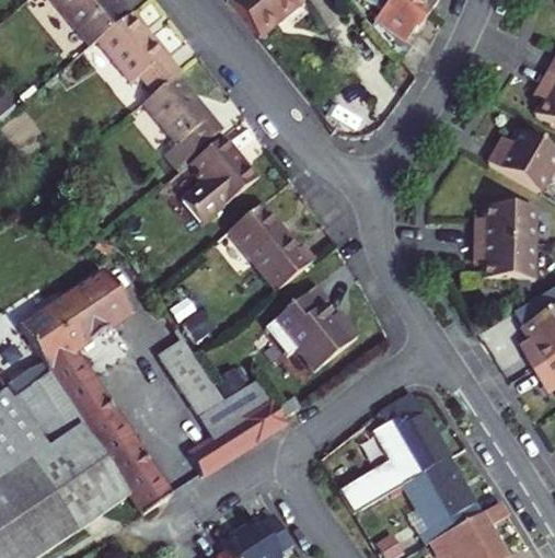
[(112,2),(110,0),(50,0),(89,46),(94,42),(127,14),(116,0),(114,0),(112,2)]
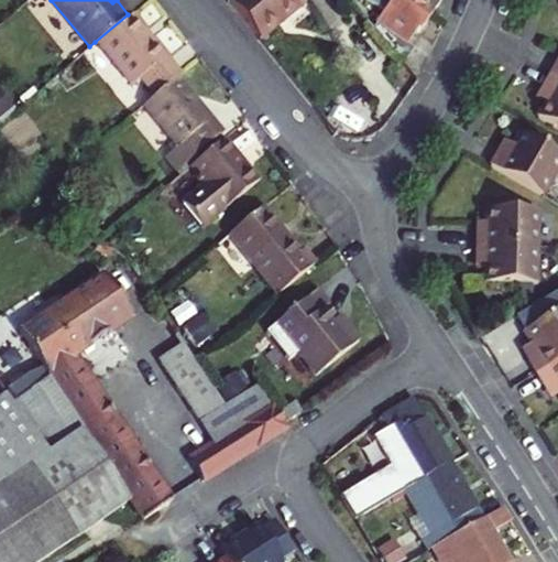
[(231,0),(261,36),(304,0),(231,0)]
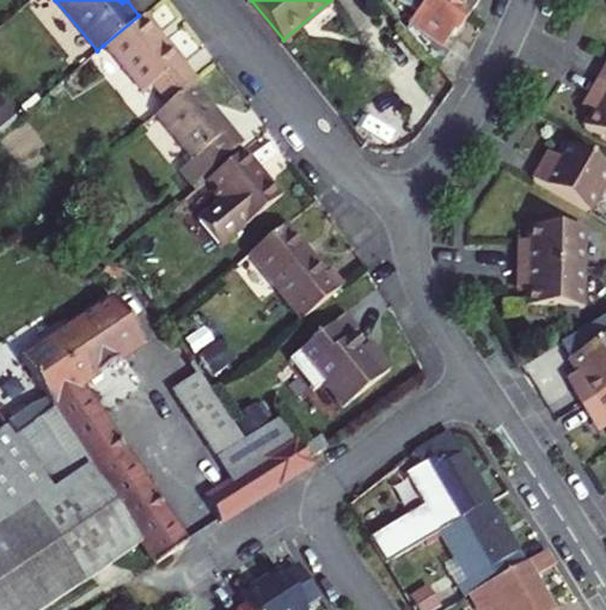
[(469,13),(451,0),(397,0),(391,8),(408,20),(405,26),(440,67),(451,52),(444,46),(452,32),(454,34),(469,13)]
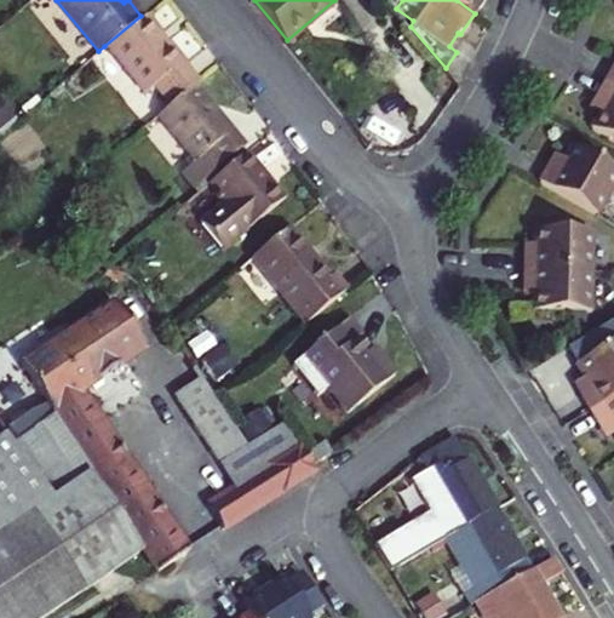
[(457,0),(475,13),(485,0),(457,0)]
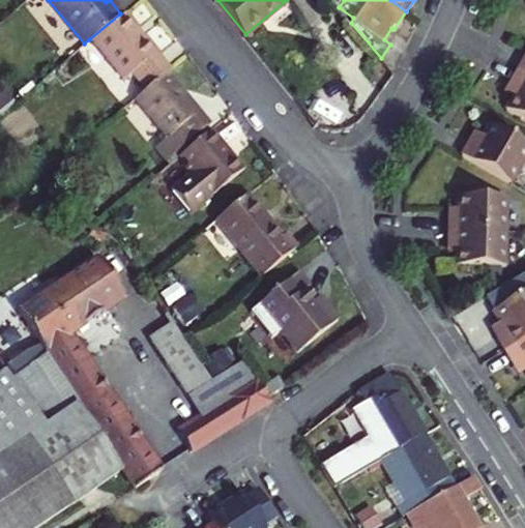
[(130,72),(143,88),(166,69),(120,13),(89,39),(122,79),(130,72)]
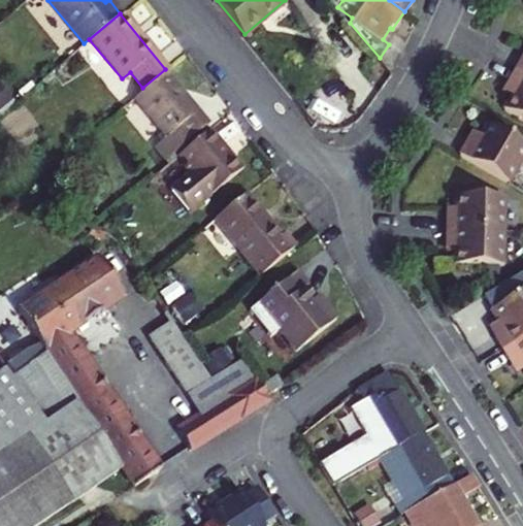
[(522,60),(519,58),(510,72),(518,77),(513,87),(507,98),(522,106),(522,60)]
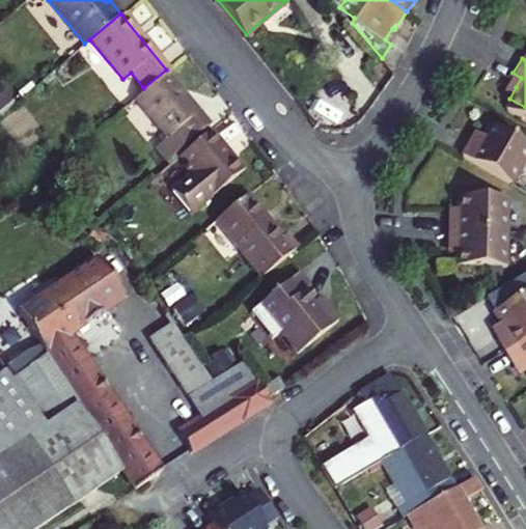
[(143,88),(134,96),(167,135),(153,147),(161,159),(205,121),(166,70),(143,88)]
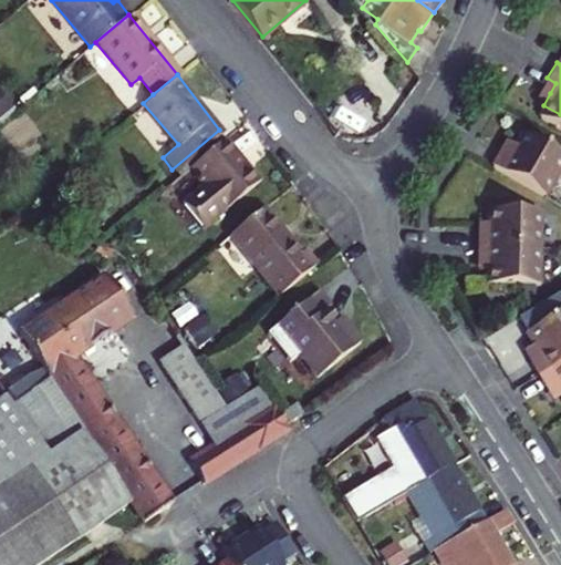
[(556,83),(547,78),(541,88),(550,93),(556,83)]
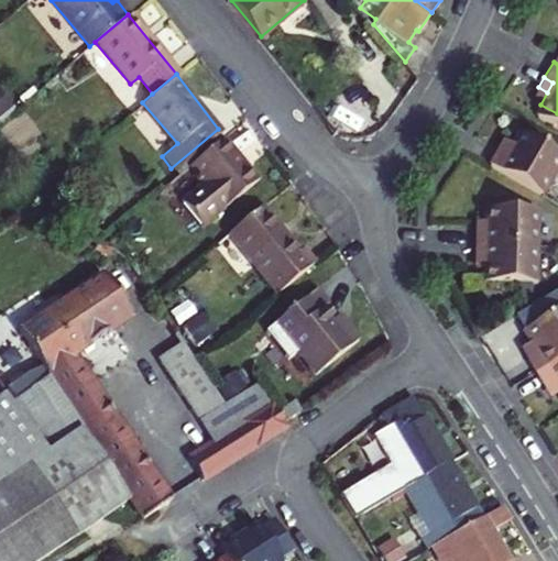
[(502,138),(493,153),(545,183),(557,160),(557,140),(523,121),(516,133),(511,143),(502,138)]
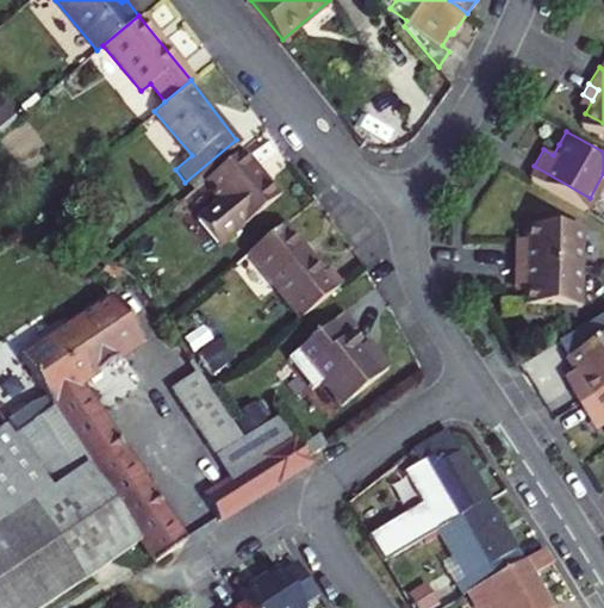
[(549,138),(543,149),(553,155),(559,144),(549,138)]
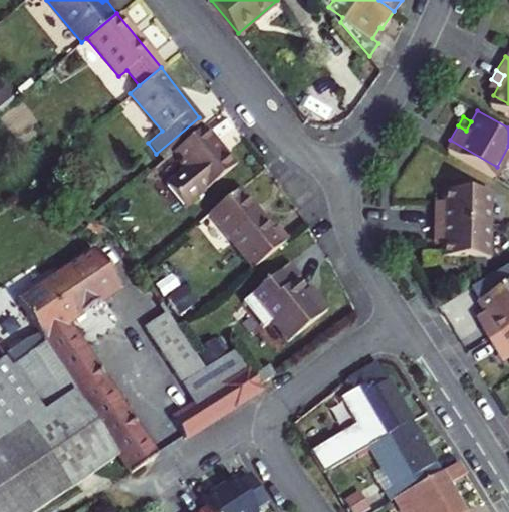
[(202,125),(172,152),(184,167),(164,184),(181,204),(230,161),(202,125)]
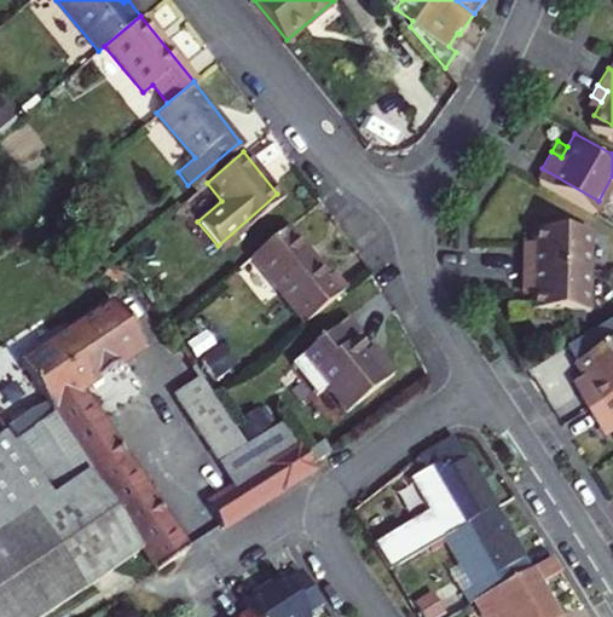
[(527,240),(527,258),(593,259),(593,218),(536,218),(536,231),(536,240),(527,240)]
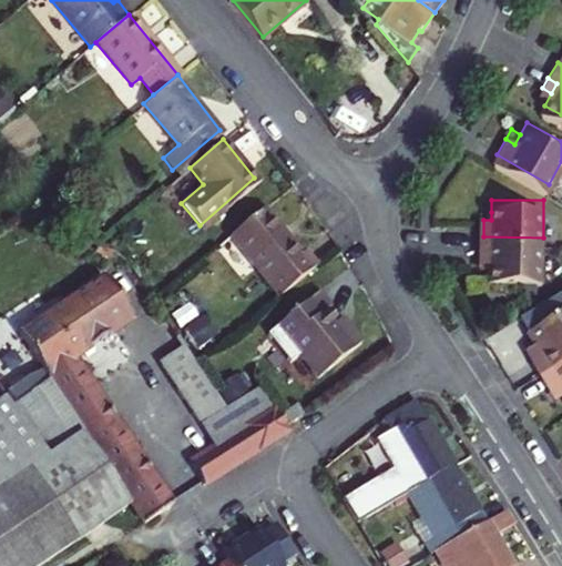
[(264,208),(230,238),(279,296),(317,264),(303,251),(264,208)]
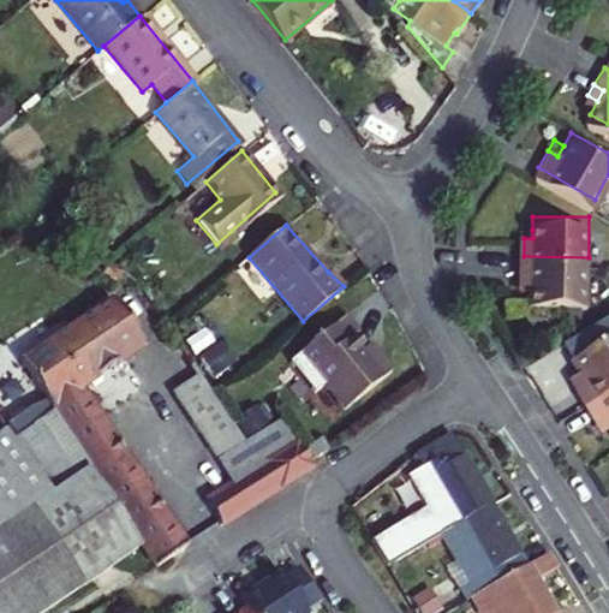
[(589,257),(524,256),(523,273),(531,274),(531,283),(531,296),(587,297),(589,257)]
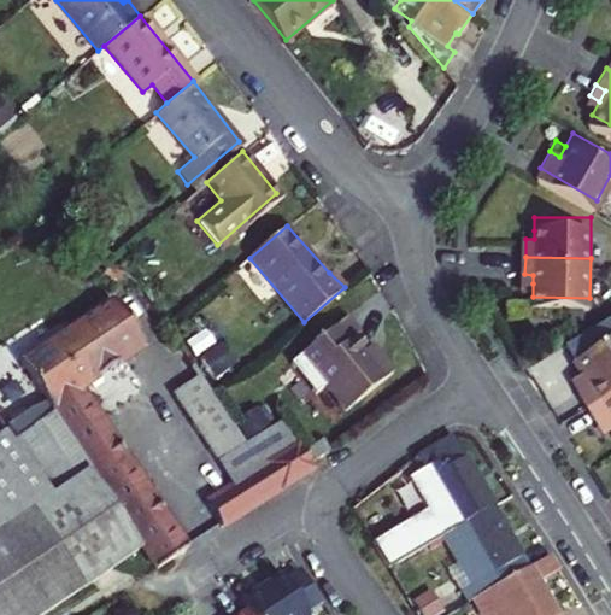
[(23,358),(56,406),(145,539),(159,561),(189,544),(82,385),(146,341),(116,297),(23,358)]
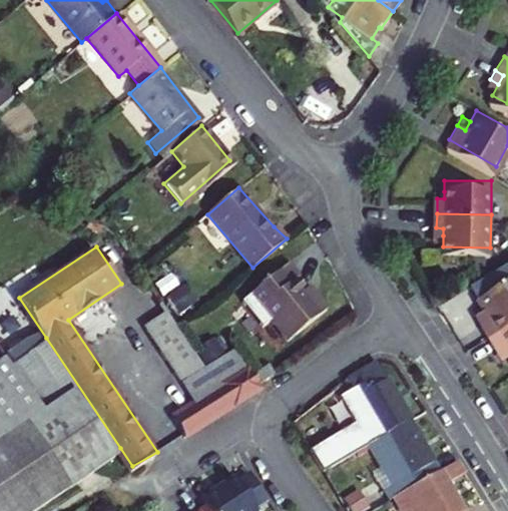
[(286,340),(323,309),(314,296),(309,300),(291,282),(280,271),(248,297),(286,340)]
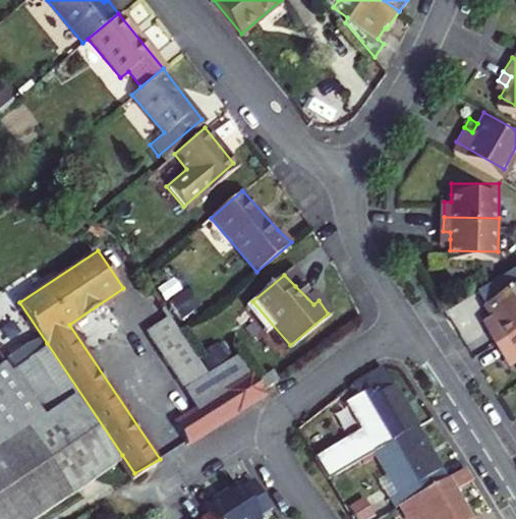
[(491,320),(499,334),(515,323),(515,277),(486,295),(493,306),(499,315),(491,320)]
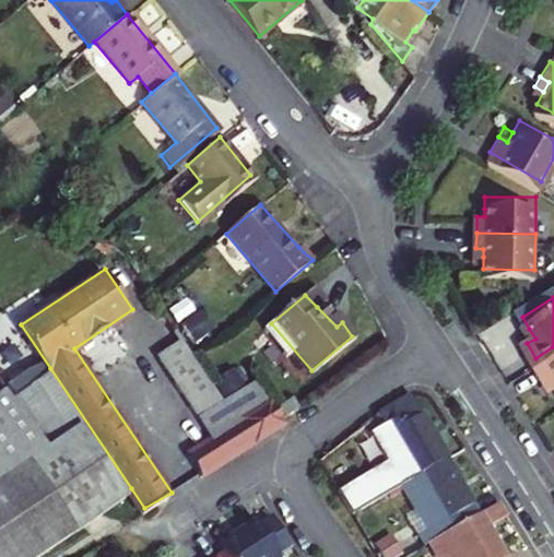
[(521,333),(527,343),(535,339),(529,329),(521,333)]
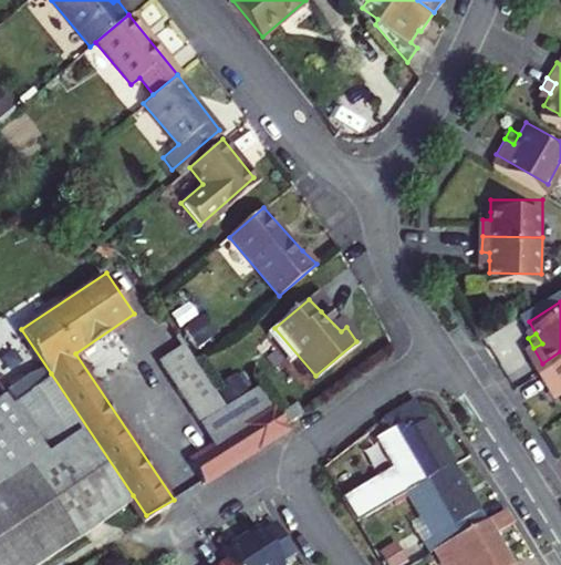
[(560,351),(542,363),(551,379),(560,373),(560,351)]
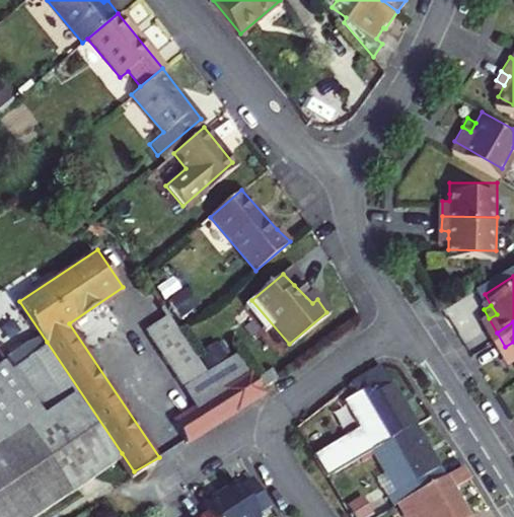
[(209,363),(186,330),(178,322),(151,341),(181,383),(195,400),(246,365),(235,349),(209,363)]
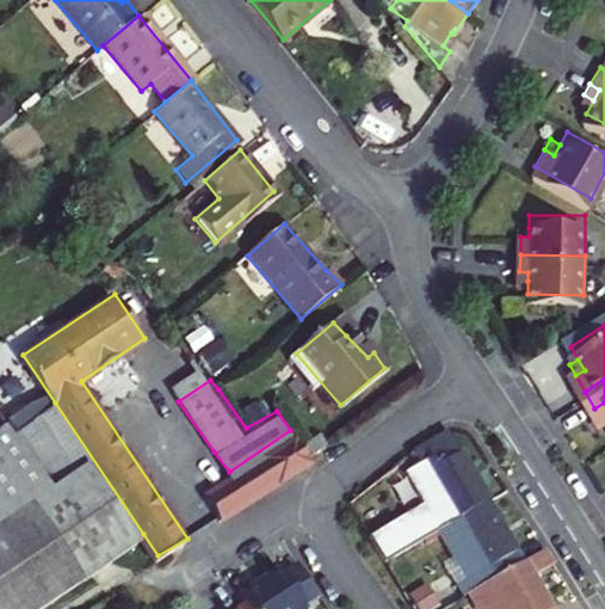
[(8,418),(0,423),(0,608),(30,608),(143,534),(55,403),(17,430),(8,418)]
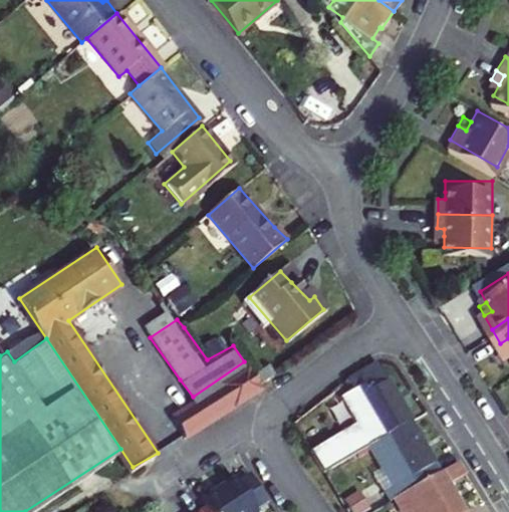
[(508,338),(500,343),(505,352),(508,350),(508,338)]
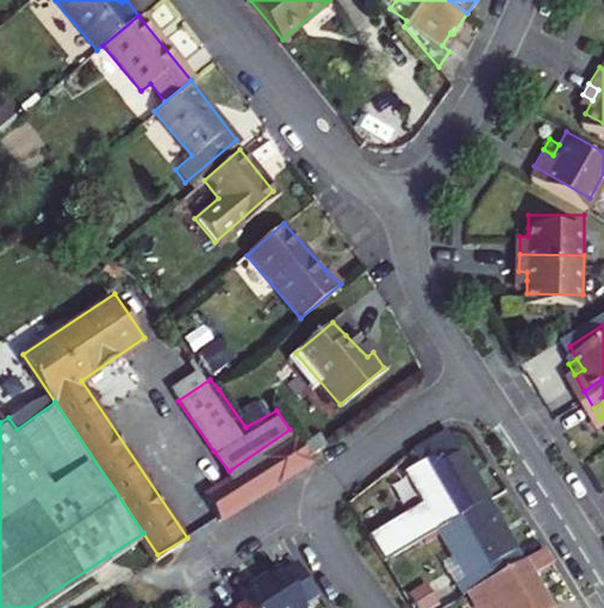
[(436,527),(489,497),(448,427),(412,447),(419,460),(403,470),(422,501),(369,532),(385,557),(433,529),(436,527)]
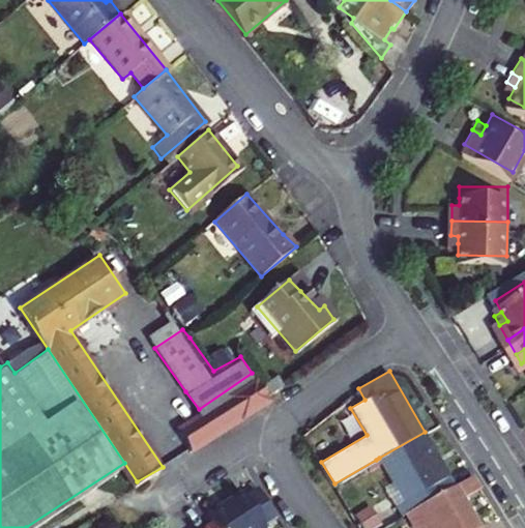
[(252,373),(199,409),(175,427),(192,449),(268,398),(252,373)]
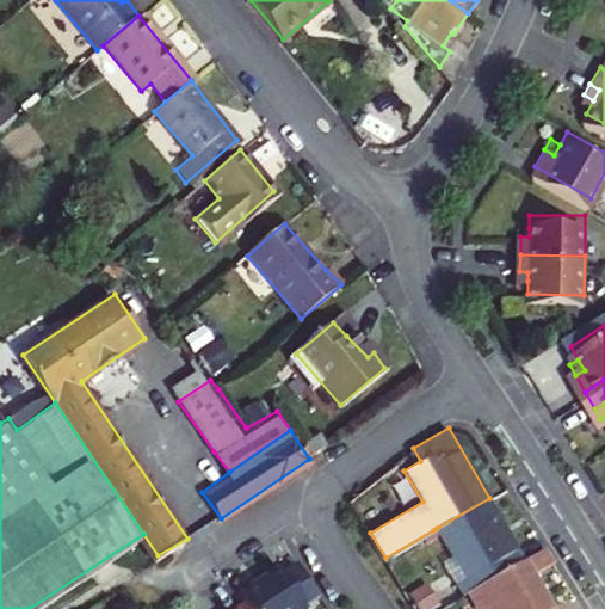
[(312,450),(326,441),(319,430),(304,440),(312,450)]
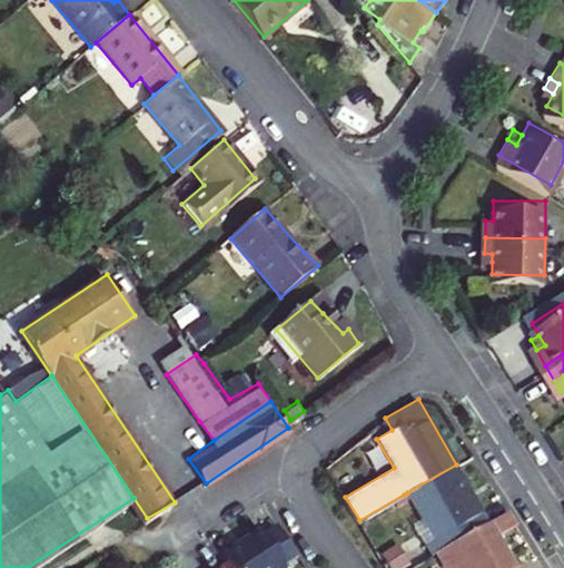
[(439,549),(457,539),(490,520),(456,464),(407,492),(404,495),(437,551),(439,549)]
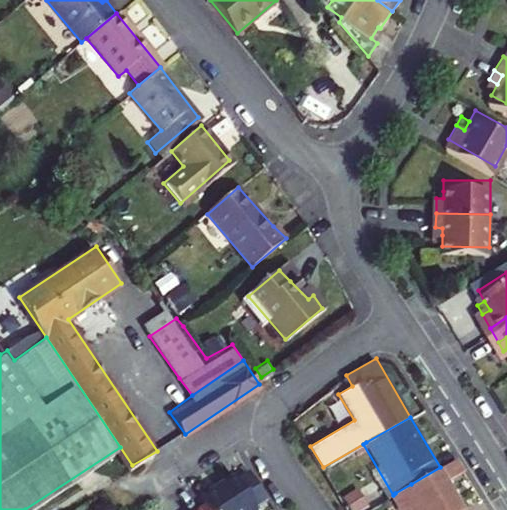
[(440,467),(411,484),(395,493),(404,509),(463,509),(464,509),(446,478),(465,466),(459,456),(440,467)]
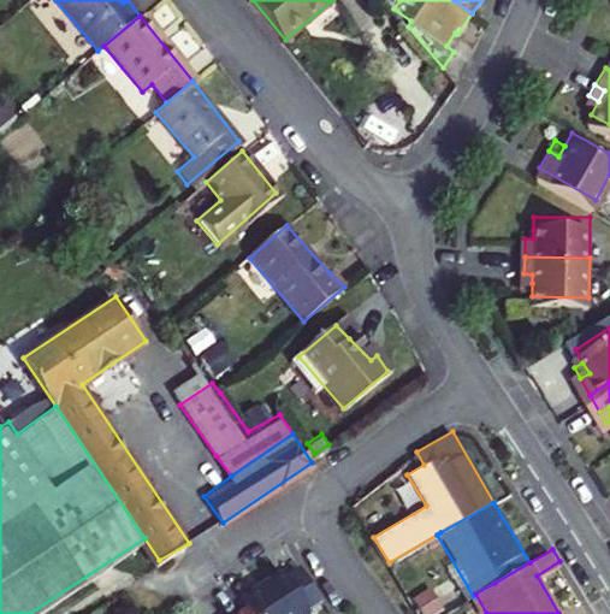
[(250,598),(259,613),(301,613),(312,608),(309,602),(324,592),(303,560),(288,568),(284,562),(243,589),(250,598)]
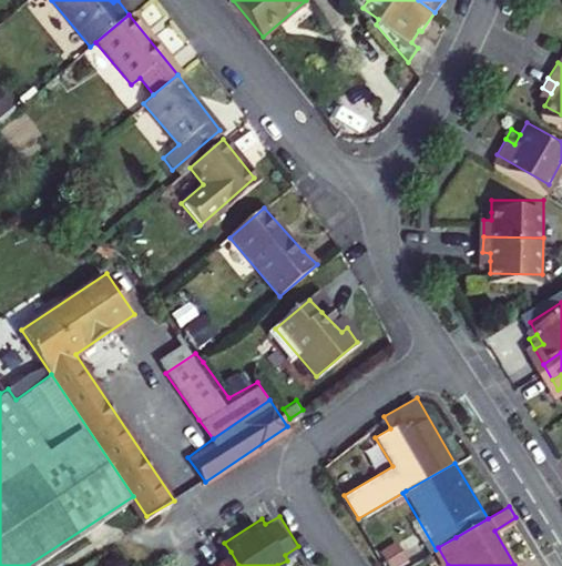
[(207,565),(238,565),(231,552),(207,565)]
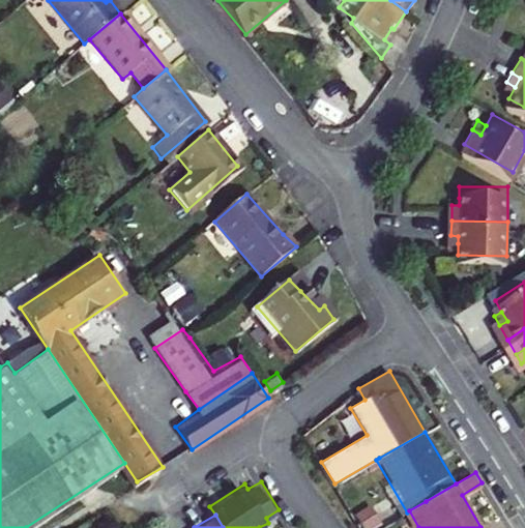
All buildings are outlined.
